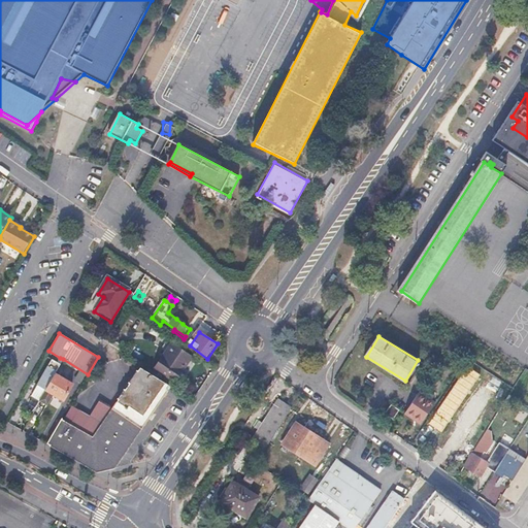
[(156,366),(175,381),(193,358),(173,342),(156,366)]
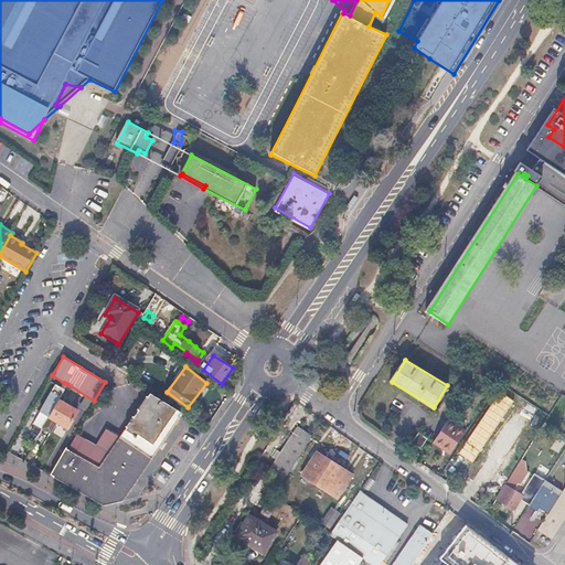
[(61,396),(67,384),(64,383),(62,388),(55,385),(40,411),(50,416),(61,396)]
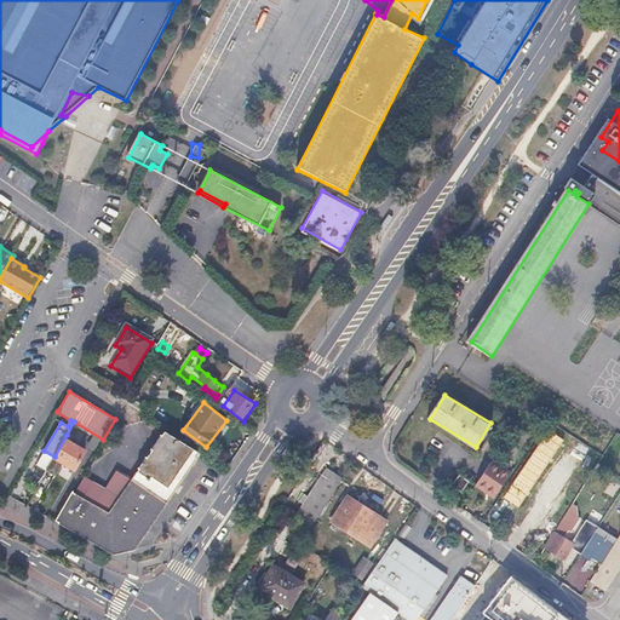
[(165,432),(131,481),(133,482),(166,504),(202,453),(165,432)]
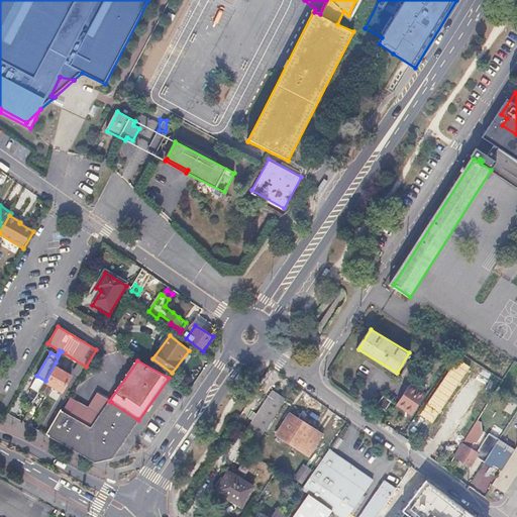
[(72,373),(56,363),(45,381),(53,385),(62,391),(72,373)]
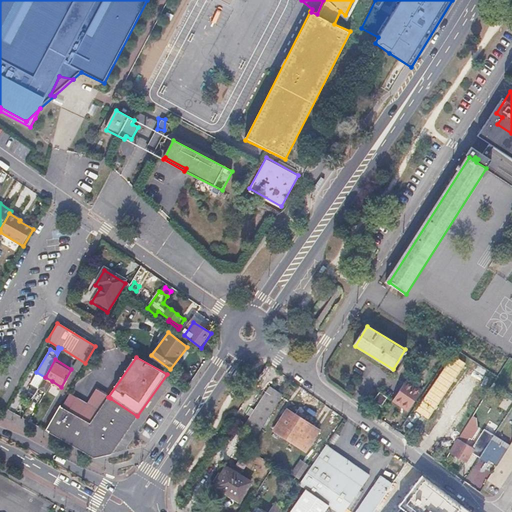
[(45,377),(36,372),(30,384),(38,389),(45,377)]
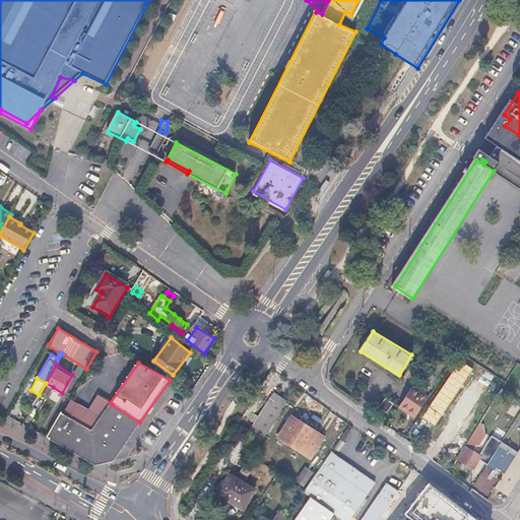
[(53,387),(46,383),(39,394),(46,398),(53,387)]
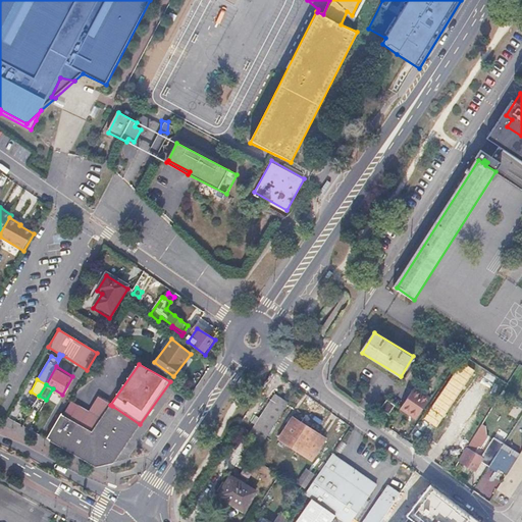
[(401,408),(415,417),(428,397),(414,387),(402,406),(401,408)]
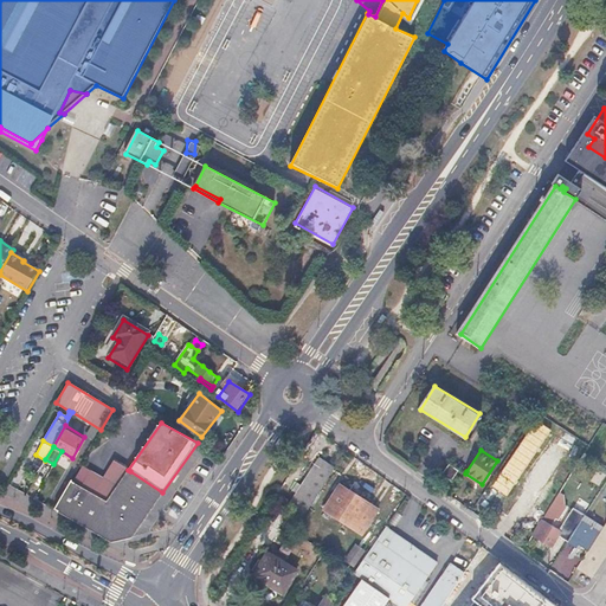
[(84,466),(72,485),(108,503),(130,471),(128,470),(114,459),(102,476),(84,466)]
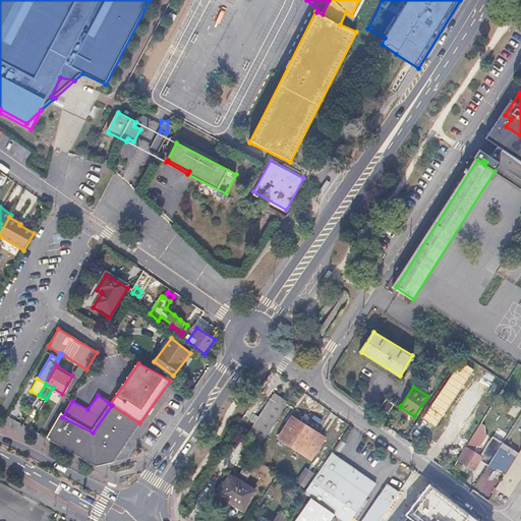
[(254,442),(263,446),(289,403),(276,395),(248,438),(254,442)]
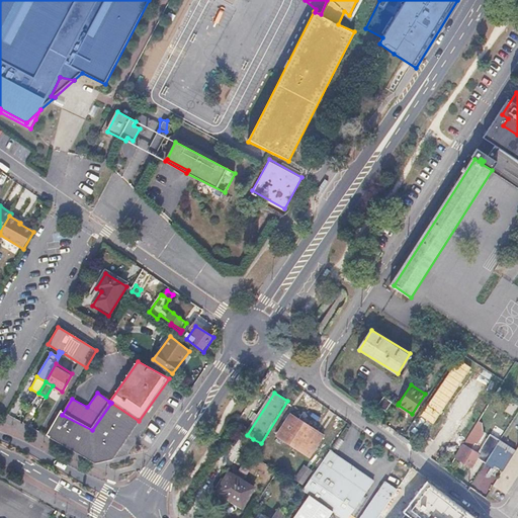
[(378,404),(385,409),(392,401),(383,396),(378,404)]
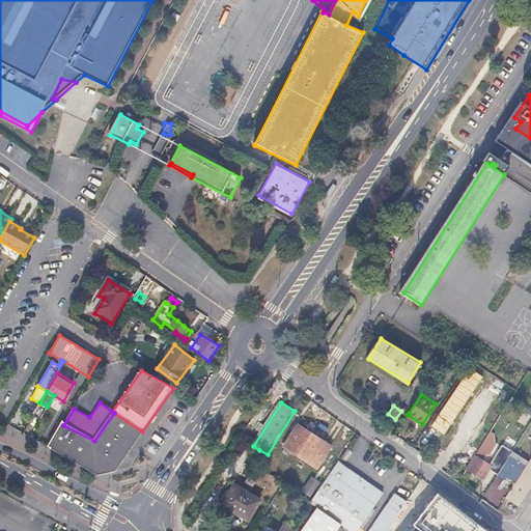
[(114,413),(94,441),(63,425),(59,423),(47,445),(98,474),(114,471),(142,431),(114,413)]
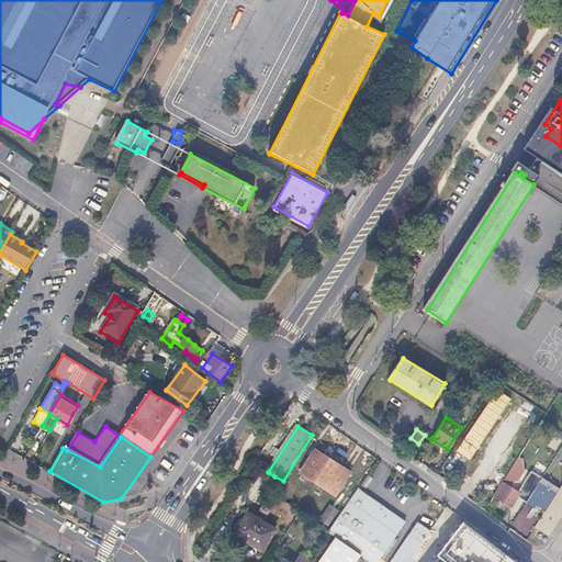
[(525,445),(493,496),(509,506),(518,492),(510,487),(514,483),(509,481),(530,448),(525,445)]
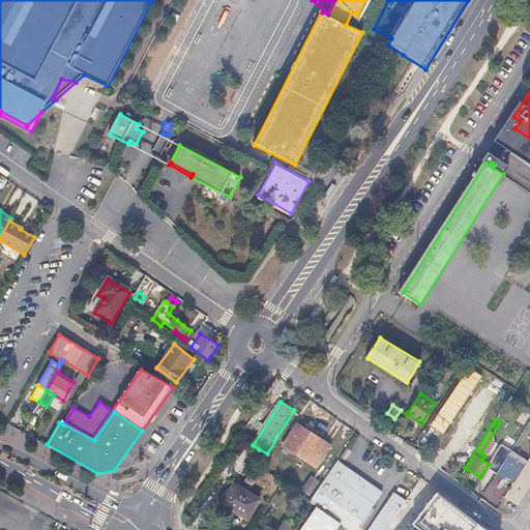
[(299,424),(286,446),(318,466),(331,445),(299,424)]
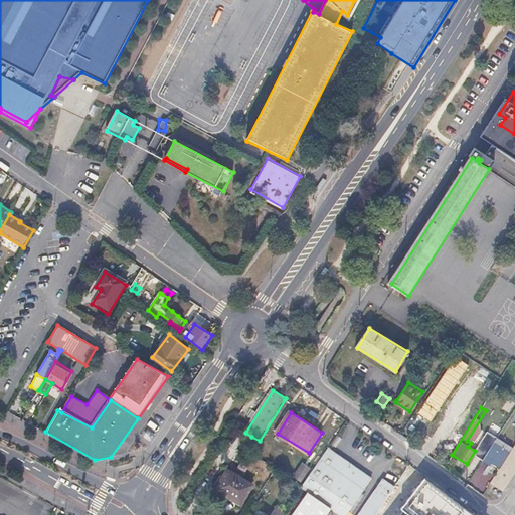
[(251,453),(260,441),(251,437),(241,453),(255,462),(258,458),(251,453)]
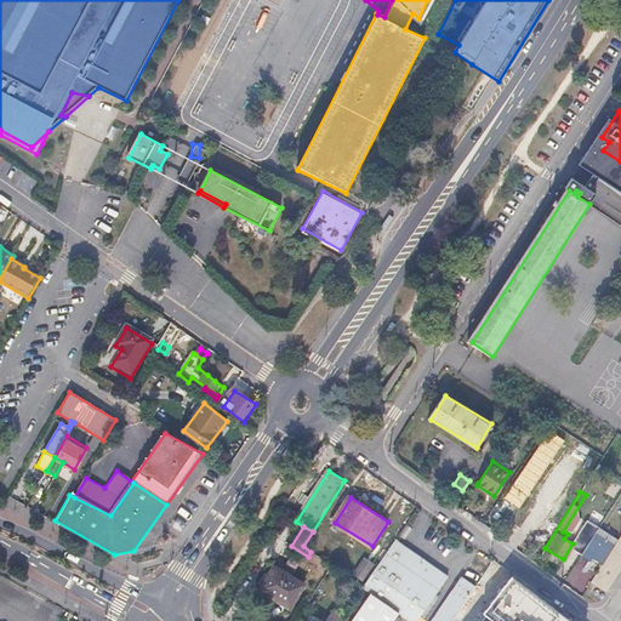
[(580,554),(588,559),(592,554),(596,558),(604,563),(619,541),(598,528),(590,539),(584,550),(580,554)]
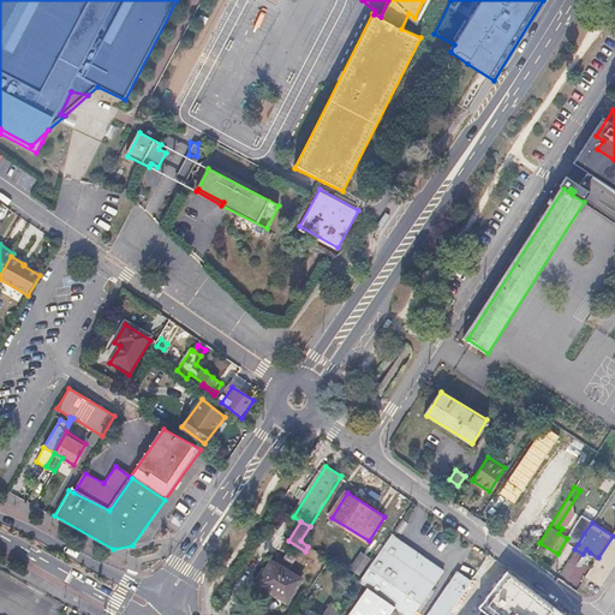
[(578,544),(584,533),(574,527),(571,533),(572,541),(578,544)]
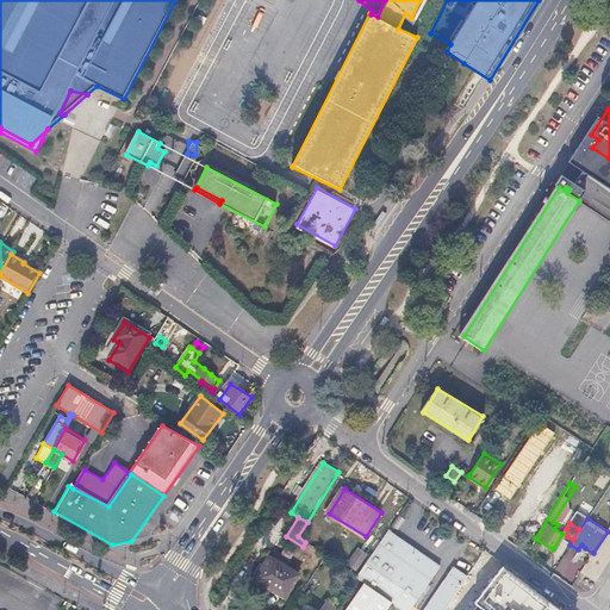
[(582,571),(596,580),(609,559),(609,527),(608,531),(593,553),(582,571)]
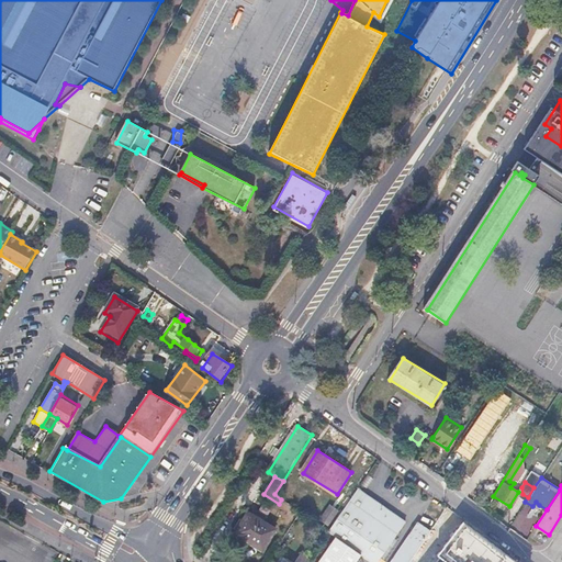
[(356,561),(361,555),(371,561),(378,561),(406,523),(358,491),(328,534),(336,538),(319,561),(356,561)]
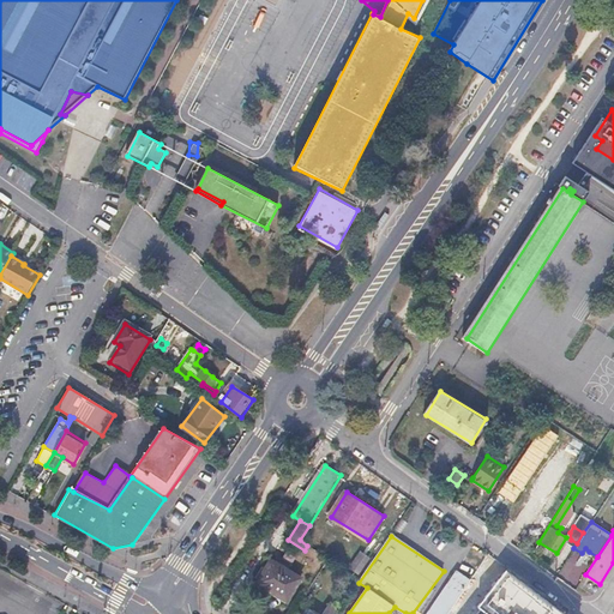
[(371,558),(360,551),(348,567),(359,575),(371,558)]
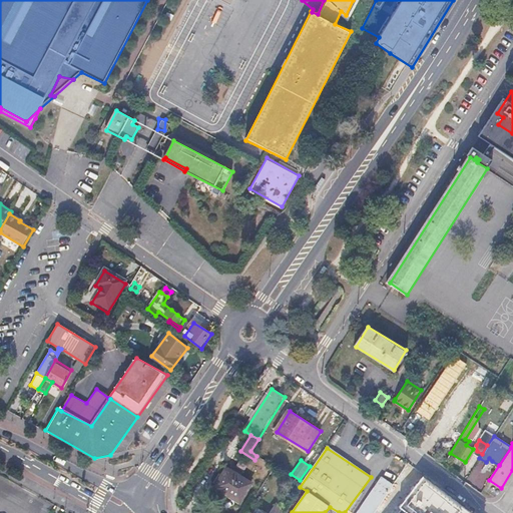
[(482,512),(411,461),(393,485),(378,512),(482,512)]
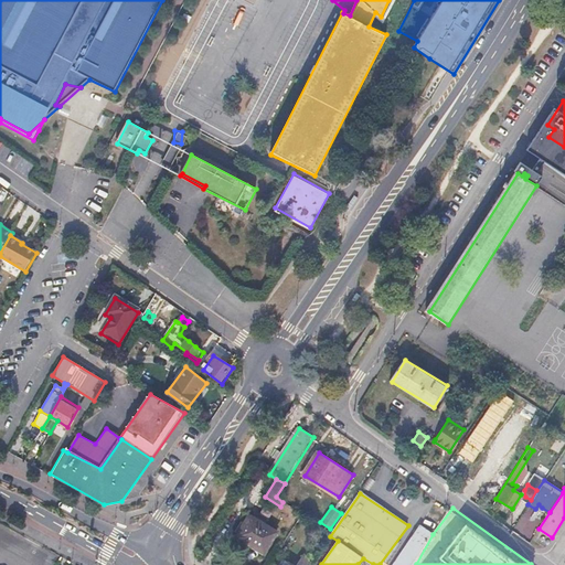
[(248,514),(235,535),(264,552),(276,531),(248,514)]
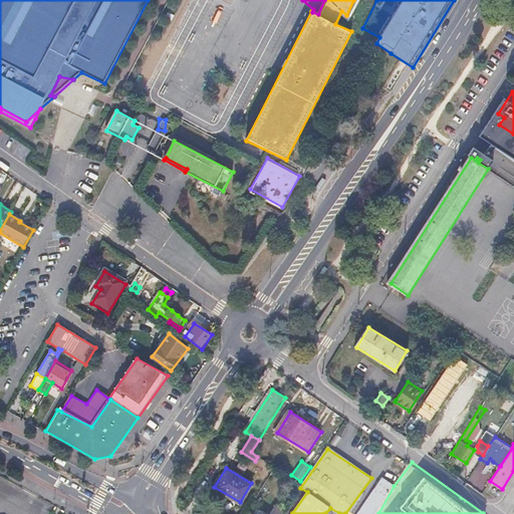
[(373,513),(381,504),(394,486),(382,478),(358,513),(373,513)]
